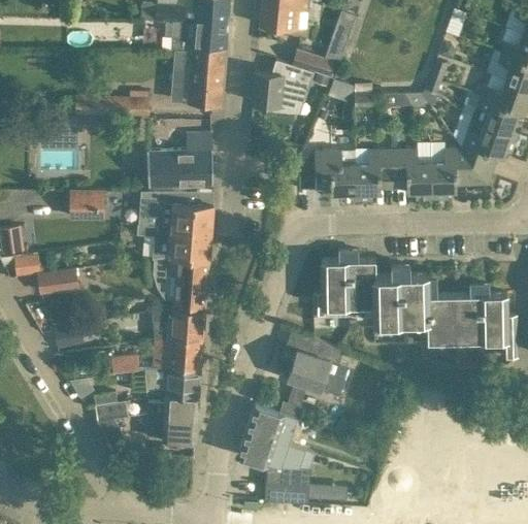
[(185,0),(185,5),(156,3),(142,2),(141,20),(172,22),(192,23),(192,19),(228,21),(229,0),(185,0)]
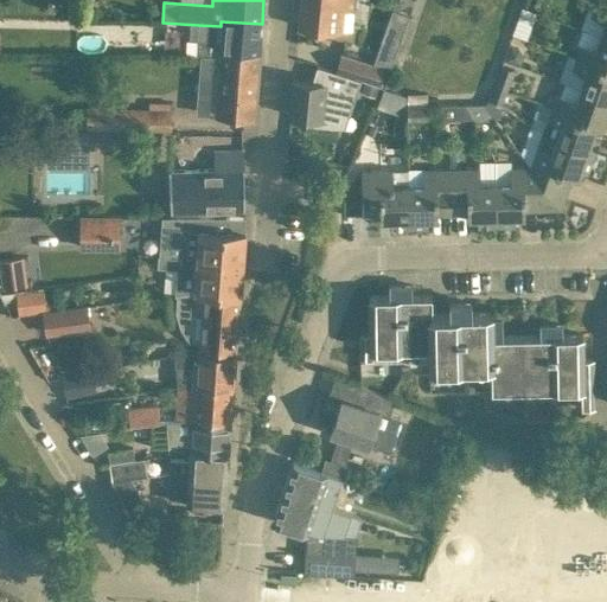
[(301,0),(299,30),(321,32),(351,36),(355,0),(301,0)]
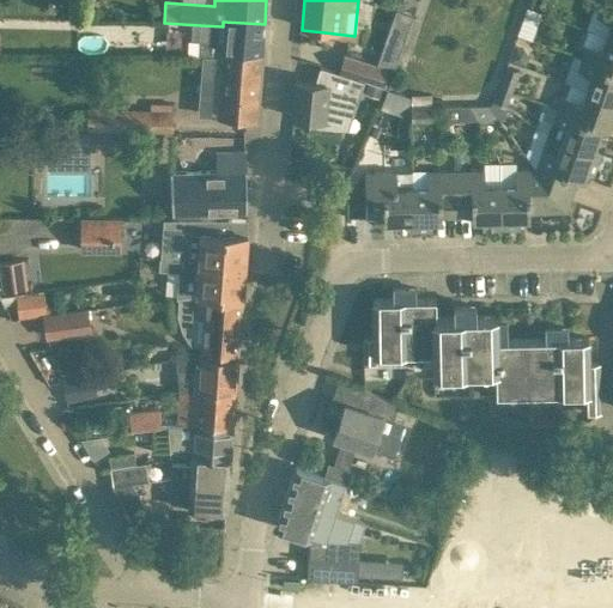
[(416,6),(414,0),(393,0),(393,7),(405,11),(416,6)]
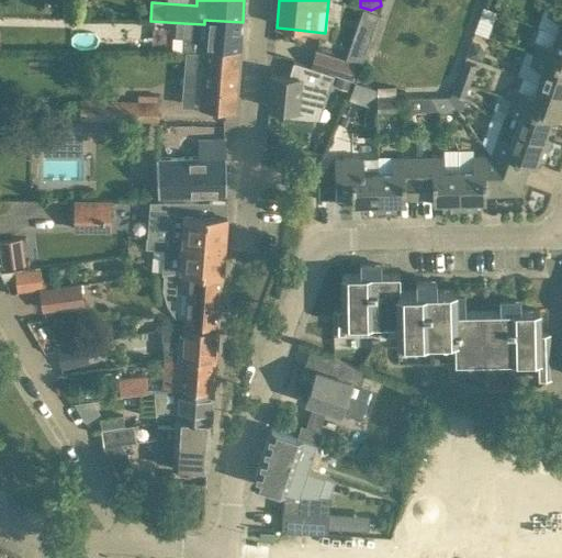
[(561,0),(553,0),(552,6),(548,18),(560,22),(555,36),(561,38),(561,0)]
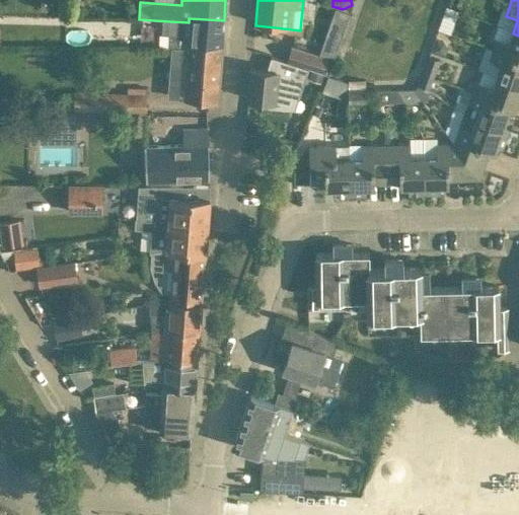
[(189,18),(189,22),(169,21),(167,49),(188,51),(189,45),(222,47),(224,20),(189,18)]
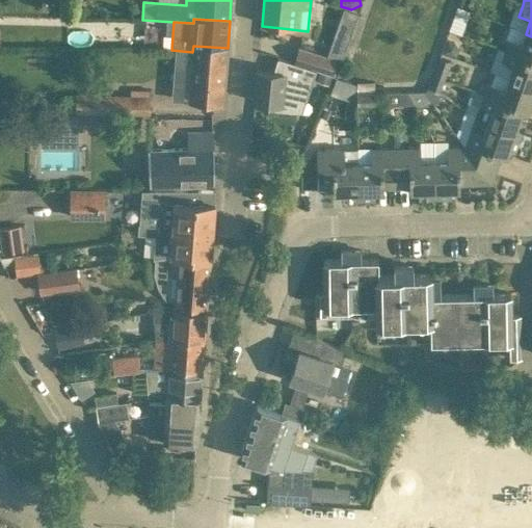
[(454,21),(449,33),(461,37),(466,25),(454,21)]
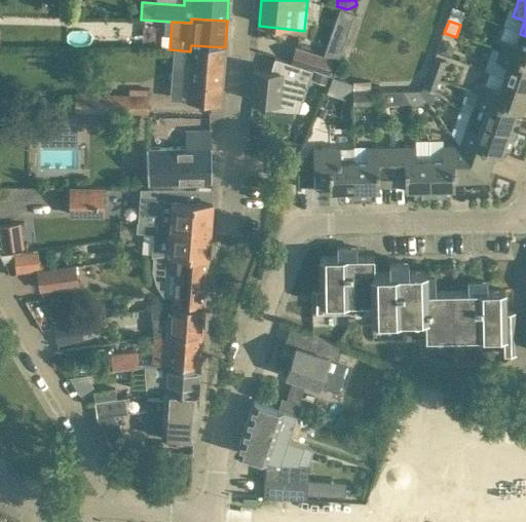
[(503,42),(499,52),(525,62),(525,36),(520,34),(515,46),(503,42)]
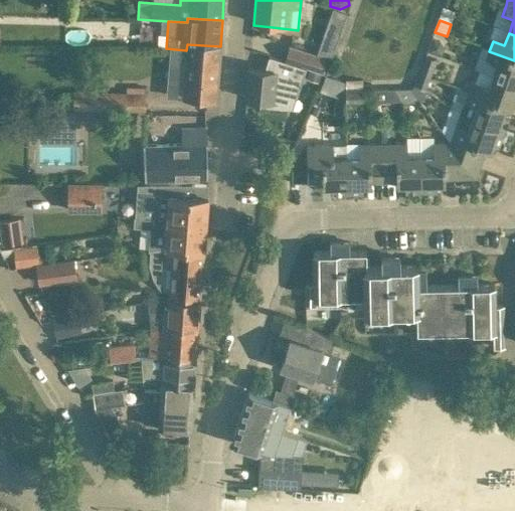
[(441,42),(434,40),(430,53),(442,57),(445,49),(441,42)]
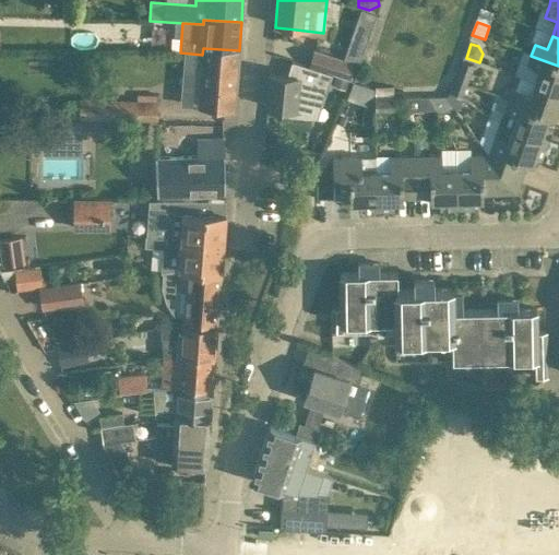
[(203,48),(202,55),(198,109),(235,111),(239,50),(203,48)]
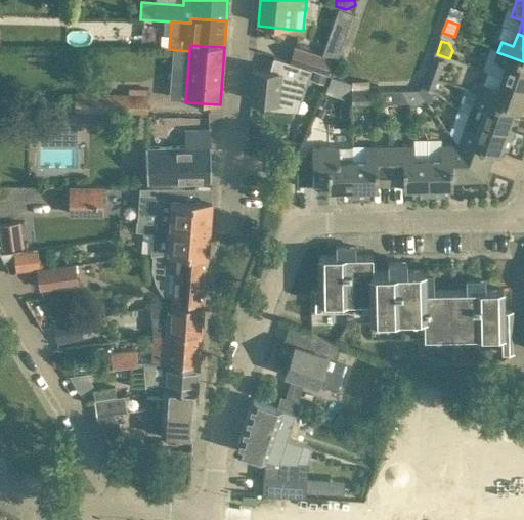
[(333,60),(295,48),(290,63),(315,72),(326,76),(333,60)]
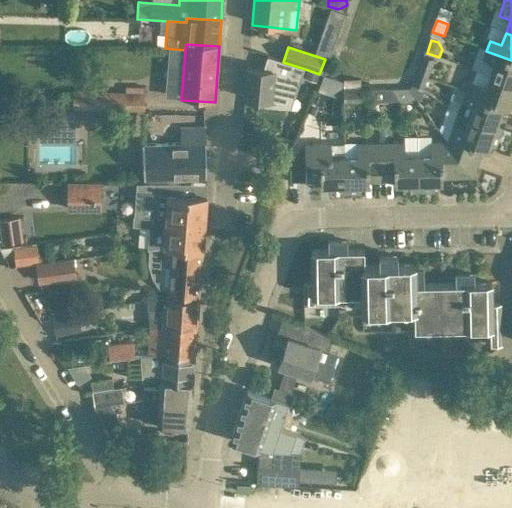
[(489,78),(511,86),(511,60),(486,51),(483,61),(494,65),(489,78)]
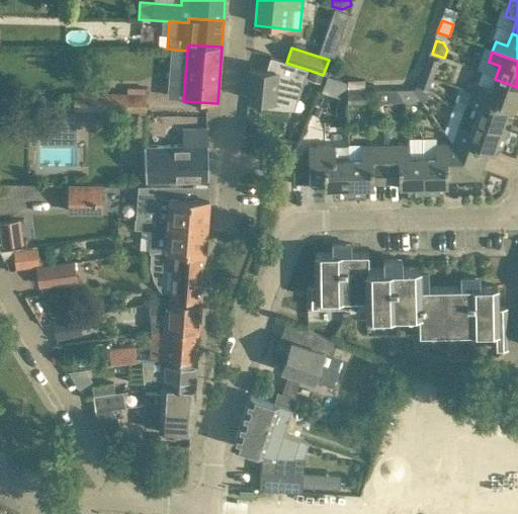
[(289,98),(298,99),(308,70),(271,58),(270,61),(275,62),(271,73),(250,71),(247,101),(263,102),(262,107),(288,109),(289,98)]
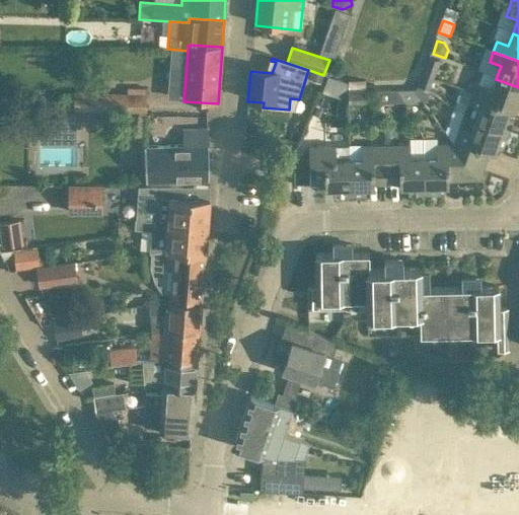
[(422,76),(434,80),(440,63),(429,59),(422,76)]
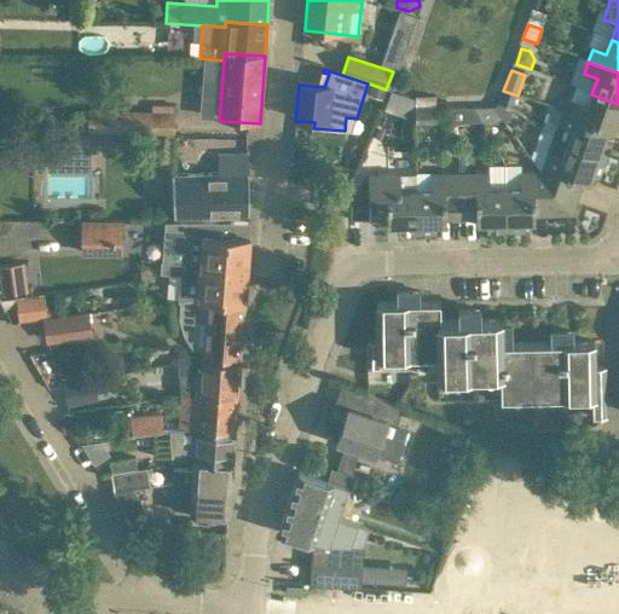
[(386,90),(372,85),(369,96),(383,100),(387,90),(386,90)]
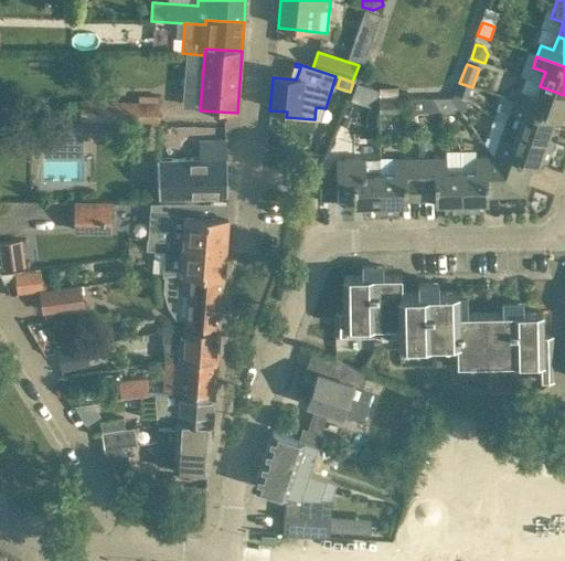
[(467,102),(472,87),(459,83),(456,93),(467,102)]
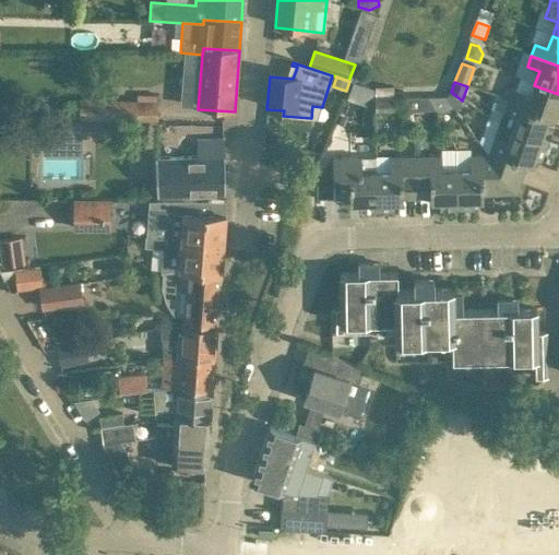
[(375,110),(375,97),(375,91),(354,83),(347,101),(375,110)]
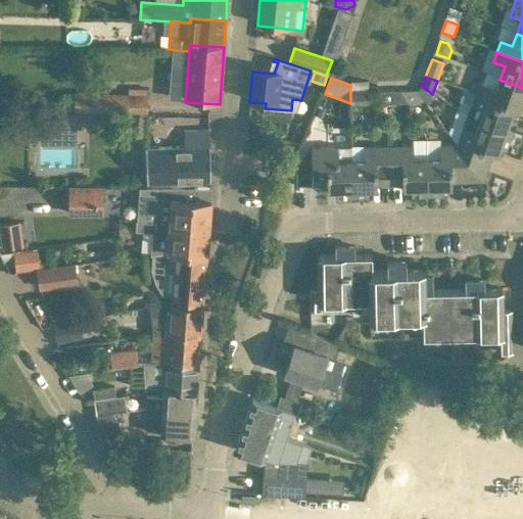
[(472,94),(477,95),(481,97),(480,98),(514,109),(519,111),(522,103),(522,88),(500,80),(495,91),(476,84),(472,94)]
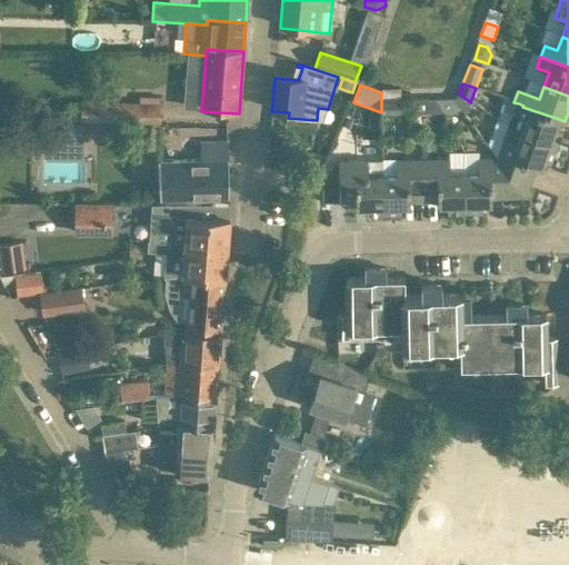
[(381,112),(381,116),(402,116),(402,99),(400,99),(381,99),(381,112)]
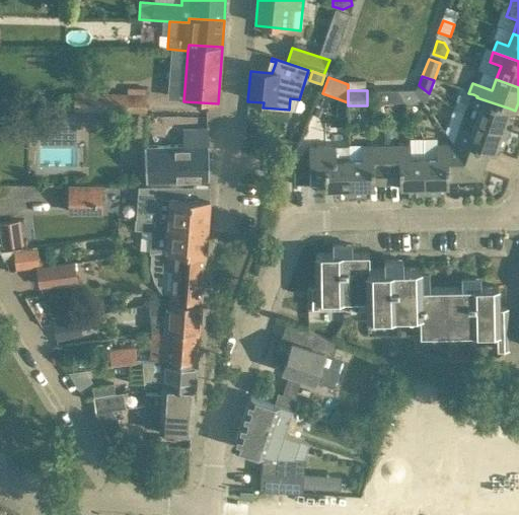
[(399,92),(405,103),(409,108),(417,104),(410,91),(399,92)]
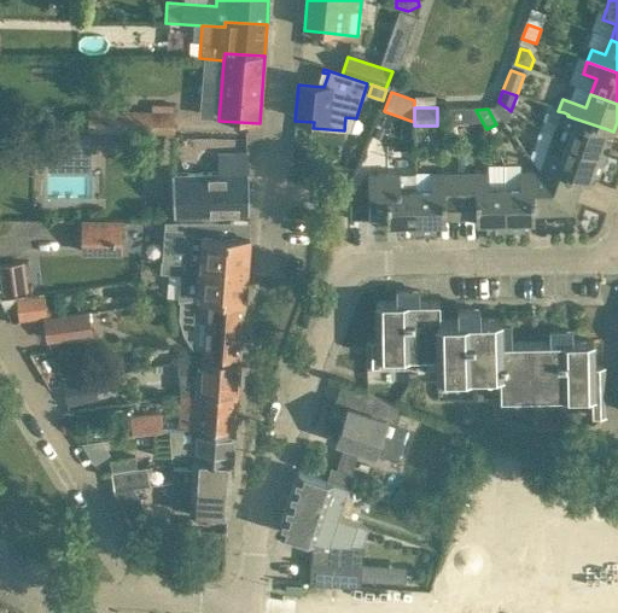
[(449,127),(466,126),(465,110),(445,110),(449,127)]
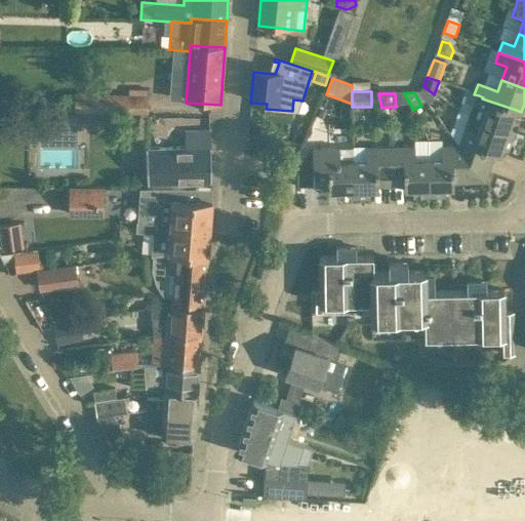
[(479,95),(470,120),(513,135),(519,119),(514,117),(516,110),(482,98),(483,97),(479,95)]
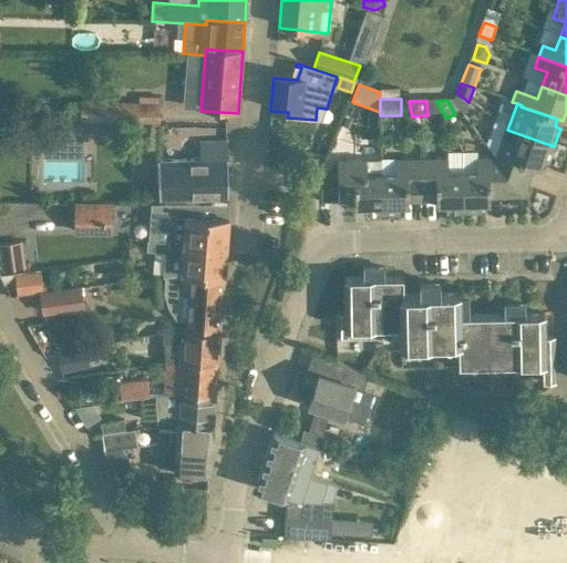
[(123,104),(123,123),(160,124),(160,105),(123,104)]
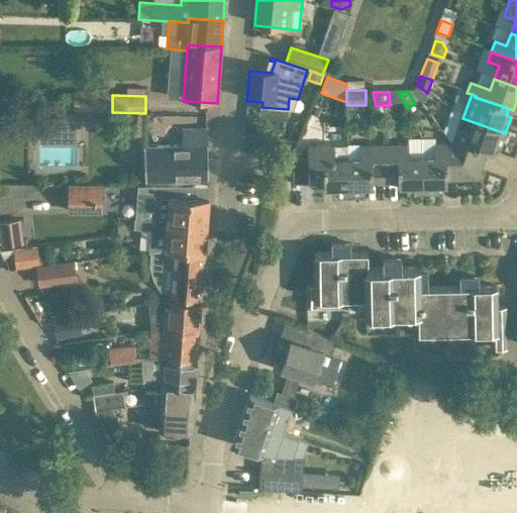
[(40,133),(75,133),(75,113),(40,114),(40,133)]
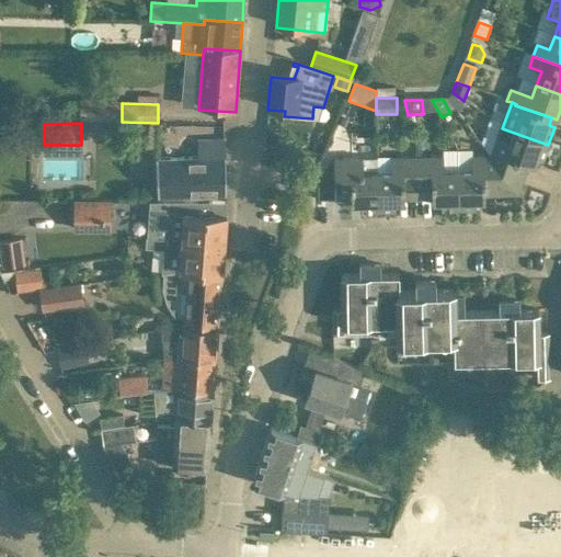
[(497,143),(492,159),(518,196),(529,165),(534,167),(537,158),(542,160),(548,145),(502,128),(496,143),(497,143)]
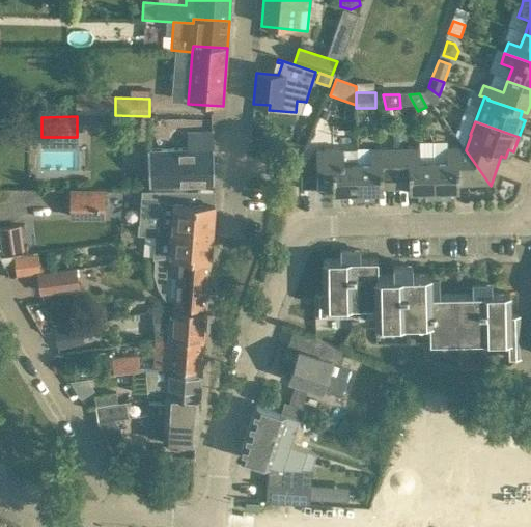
[(193,186),(214,185),(214,134),(188,134),(188,150),(165,150),(165,151),(149,153),(150,186),(193,186)]
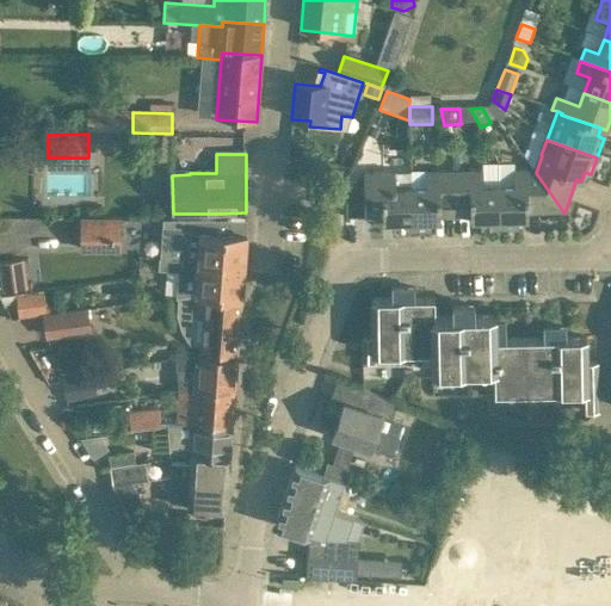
[(529,214),(565,214),(536,173),(514,173),(514,187),(499,189),(499,227),(518,226),(518,220),(529,220),(529,214)]
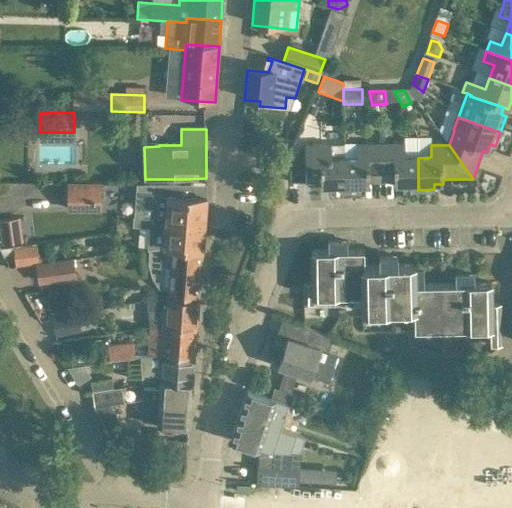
[(331,146),(325,146),(305,147),(306,184),(321,184),(321,187),(329,186),(329,192),(344,191),(344,158),(331,159),(331,146)]
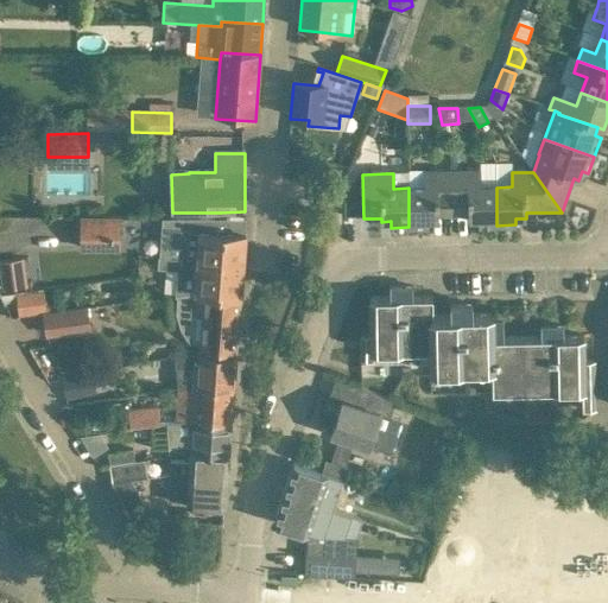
[(424,188),(409,188),(409,227),(429,227),(429,221),(438,221),(438,217),(453,217),(451,173),(424,175),(424,188)]
